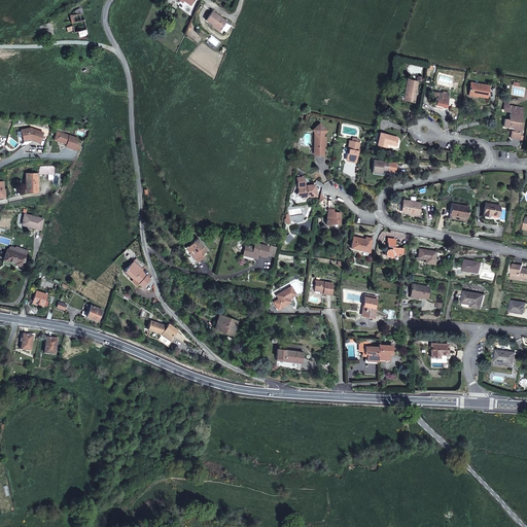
[(78,31),(80,37),(88,35),(81,7),(74,10),(71,14),(69,14),(71,26),(67,28),(68,32),(72,31),(72,33),(78,31)]
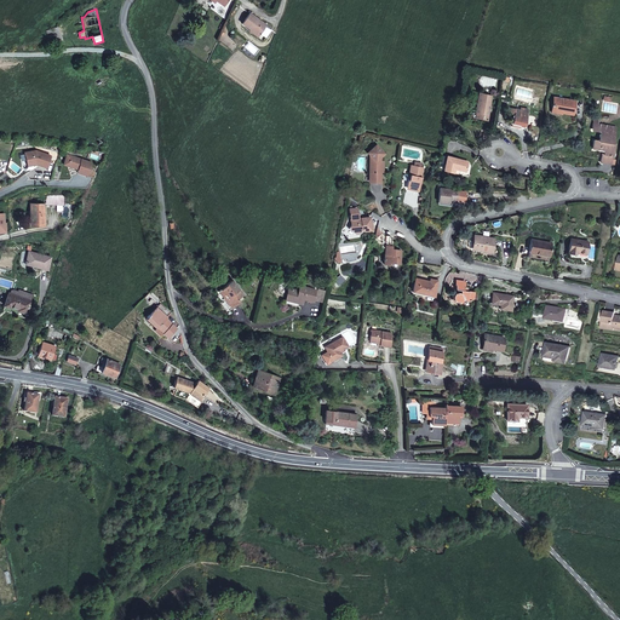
[(259,35),(257,38),(262,41),(269,32),(264,28),(267,26),(250,13),(241,24),(250,30),(251,29),(259,35)]
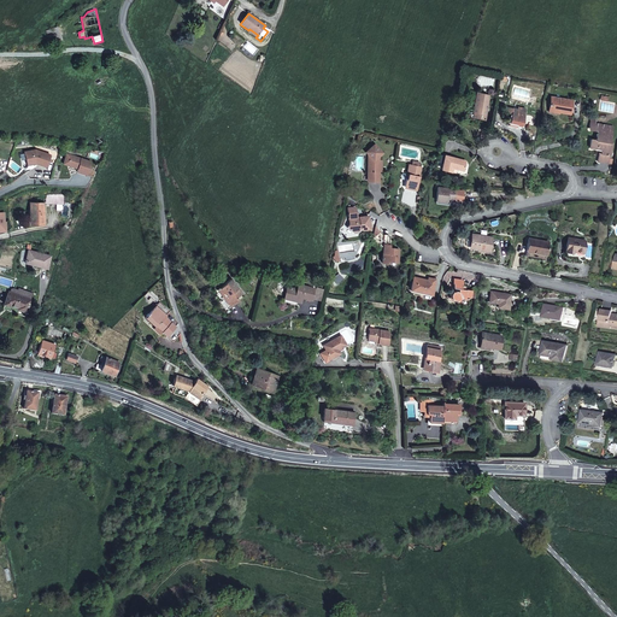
[(57,27),(46,30),(51,43),(62,40),(57,27)]
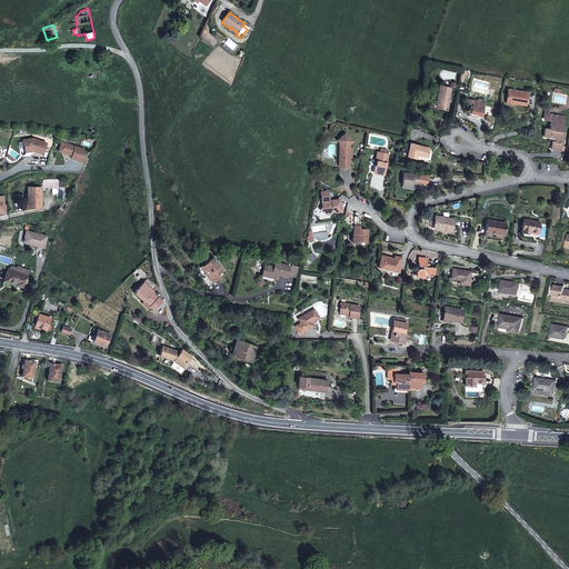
[(439,85),(436,99),(448,101),(451,87),(439,85)]
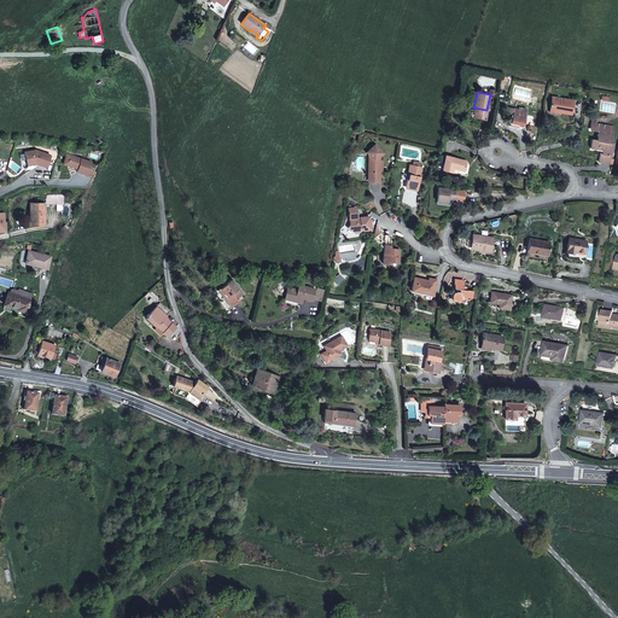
[(552,97),(549,110),(560,111),(560,112),(571,115),(573,100),(552,97)]
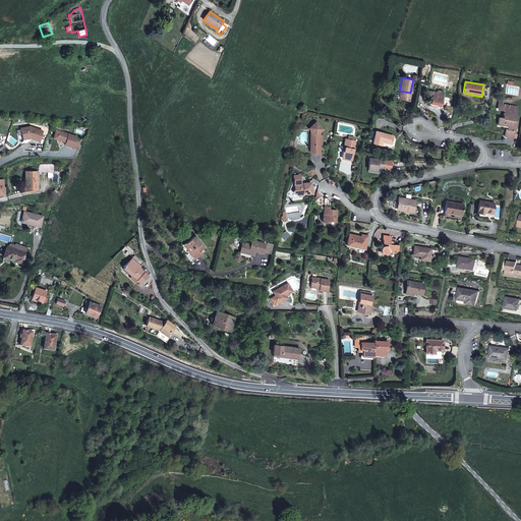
[(410,93),(399,91),(398,97),(409,100),(410,93)]
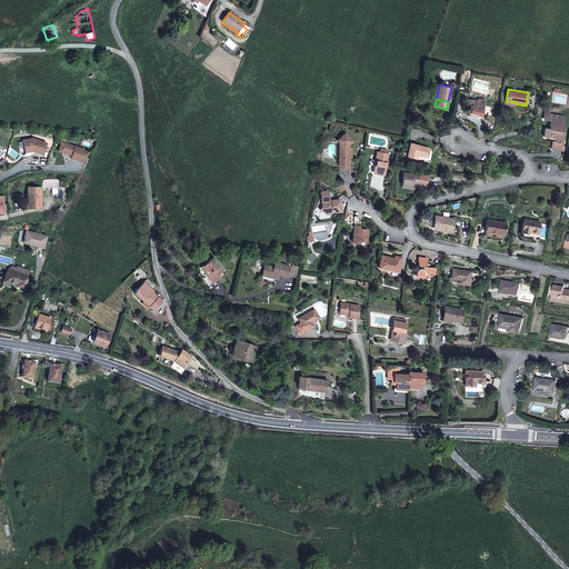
[(472,100),(471,105),(469,115),(477,116),(481,117),(485,102),(477,101),(472,100)]
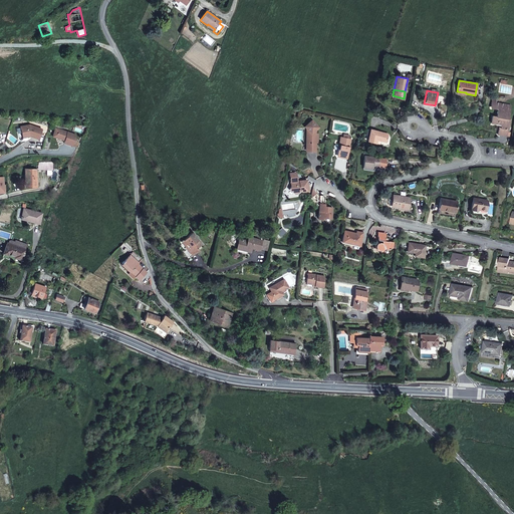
[(510,105),(496,102),(492,101),(491,106),(492,108),(497,109),(496,116),(492,116),(490,123),(497,124),(497,122),(501,122),(501,124),(500,127),(499,127),(497,135),(507,137),(510,118),(508,118),(510,105)]
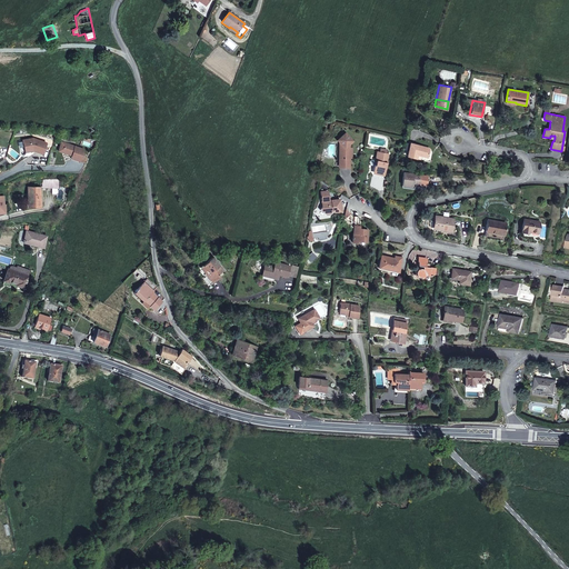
[(350,167),(350,158),(350,155),(350,152),(352,152),(352,148),(350,148),(350,143),(352,141),(345,133),(338,140),(342,146),(339,148),(339,167),(350,167)]
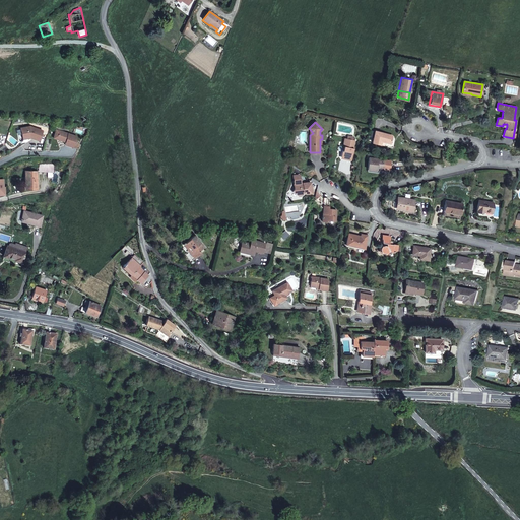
[(30,124),(21,126),(22,131),(23,136),(30,135),(31,135),(31,136),(41,139),(44,129),(30,124)]
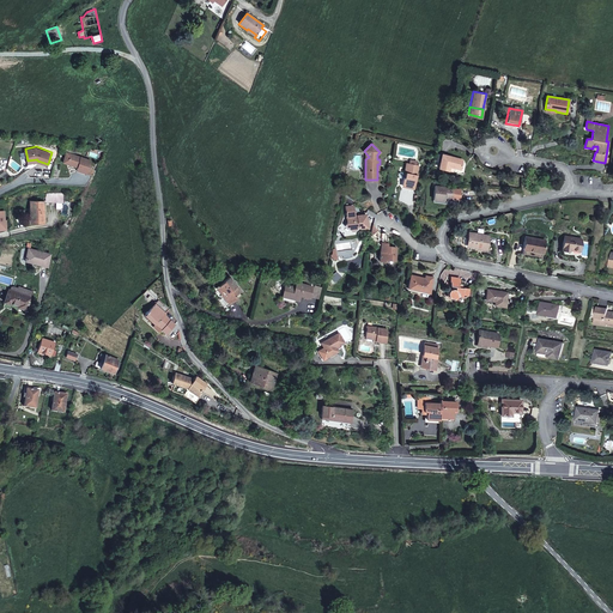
[(71,152),(68,162),(73,163),(78,165),(77,168),(84,170),(89,157),(71,152)]
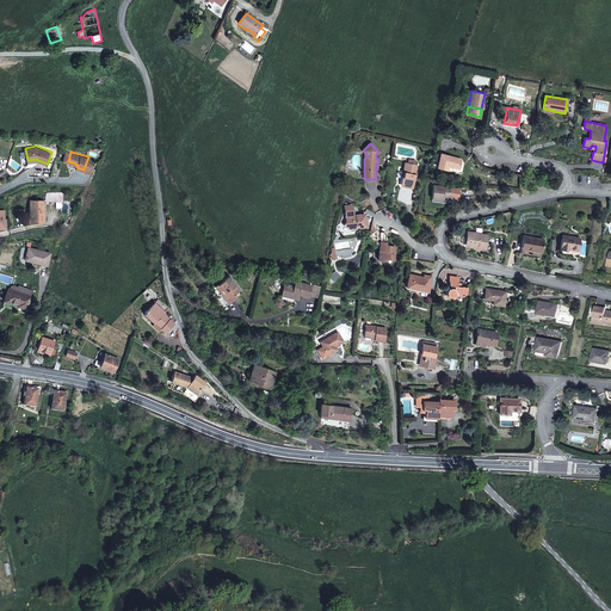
[(461,160),(440,154),(437,168),(446,171),(448,166),(458,168),(461,160)]
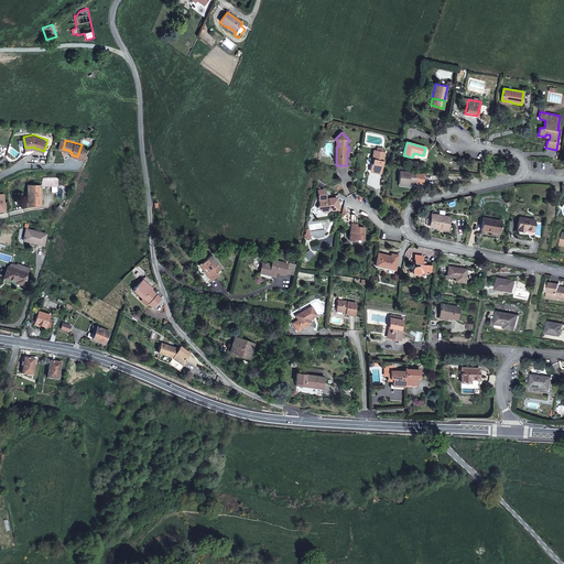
[(373,159),(372,163),(371,163),(370,170),(371,172),(377,173),(377,171),(380,171),(382,172),(382,167),(381,166),(382,164),(383,164),(386,152),(383,151),(383,149),(380,148),(380,151),(376,150),(373,150),(372,159),(373,159)]
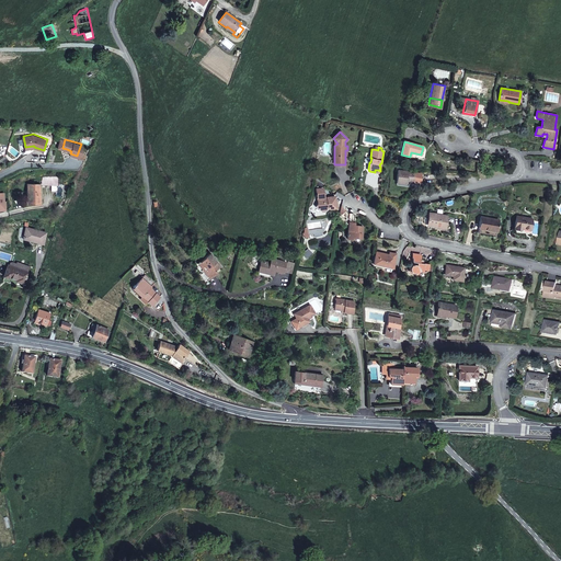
[(398,170),(396,183),(405,184),(407,180),(413,182),(414,172),(398,170)]
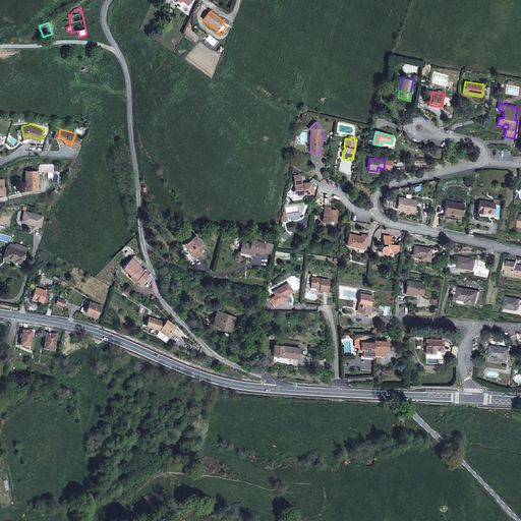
[(49,172),(49,164),(39,164),(39,172),(49,172)]
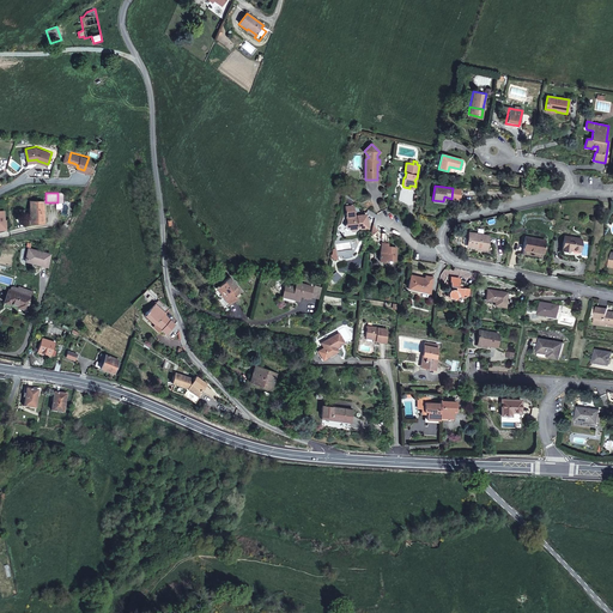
[(43,223),(43,202),(30,201),(30,212),(30,223),(43,223)]
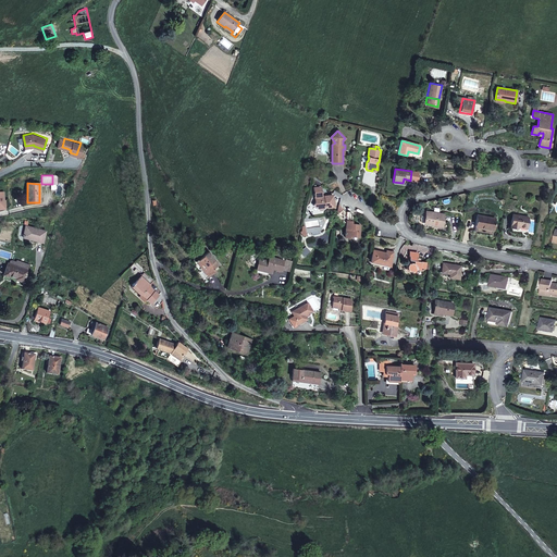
[(314,208),(320,211),(321,209),(325,208),(327,209),(335,208),(334,196),(322,197),(321,187),(314,188),(317,203),(314,208)]
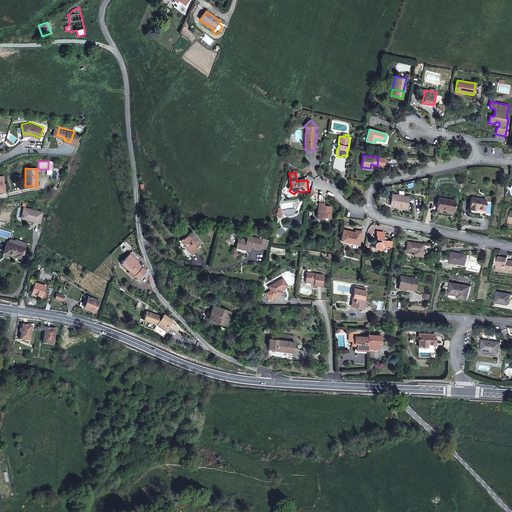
[(391,194),(391,195),(390,204),(397,205),(397,207),(406,209),(408,197),(391,194)]
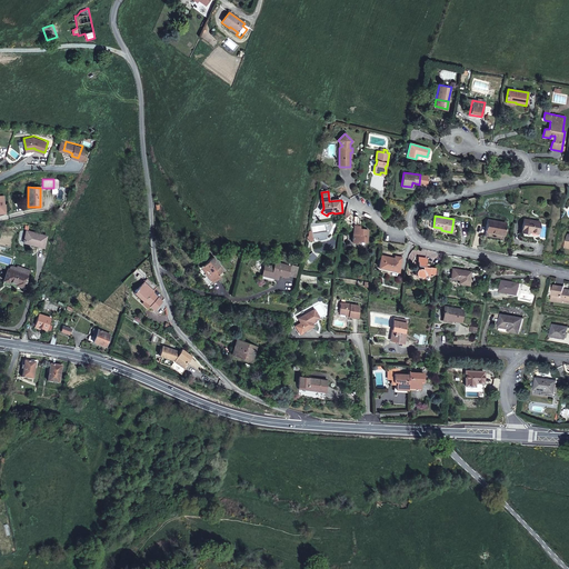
[(503,236),(506,222),(488,219),(486,232),(503,236)]
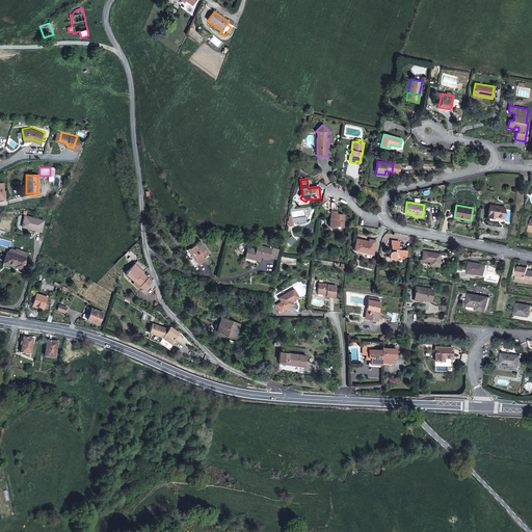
[(487,217),(493,218),(494,216),(495,216),(503,218),(505,207),(489,205),(487,217)]
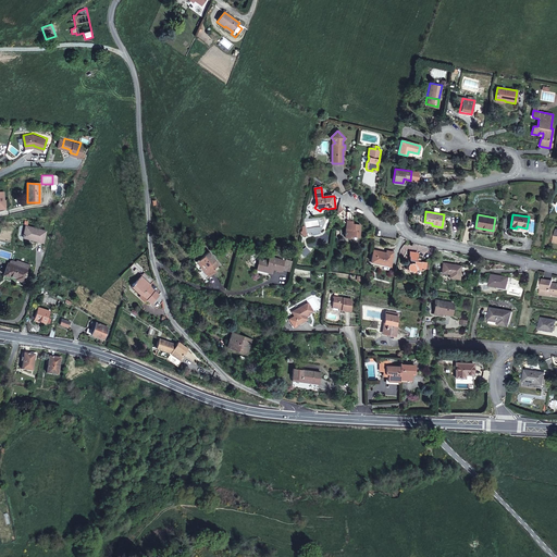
[(348,221),(346,237),(351,238),(351,236),(361,237),(362,225),(354,224),(354,221),(348,221)]
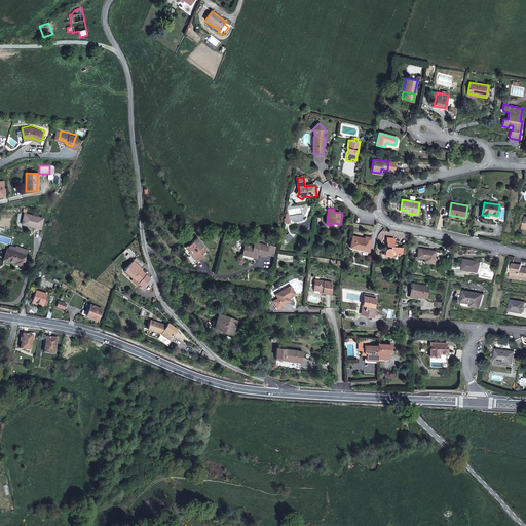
[(31,225),(31,226),(40,229),(43,218),(25,213),(22,223),(31,225)]
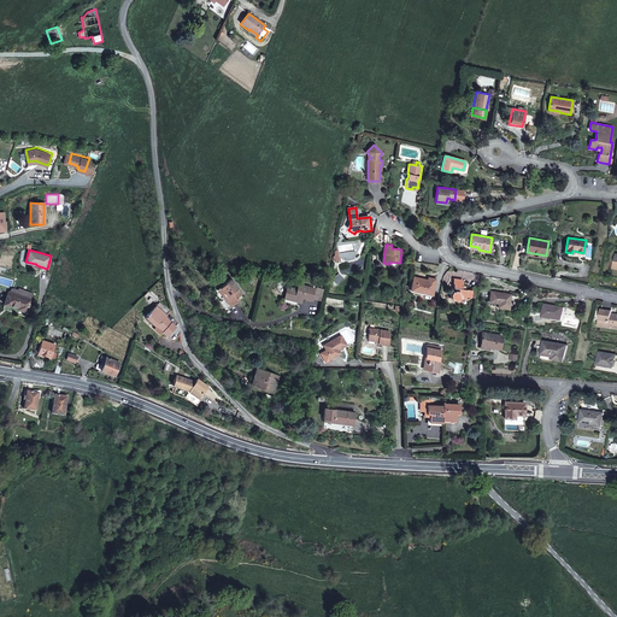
[(432,295),(435,280),(428,277),(428,280),(413,277),(410,289),(432,295)]
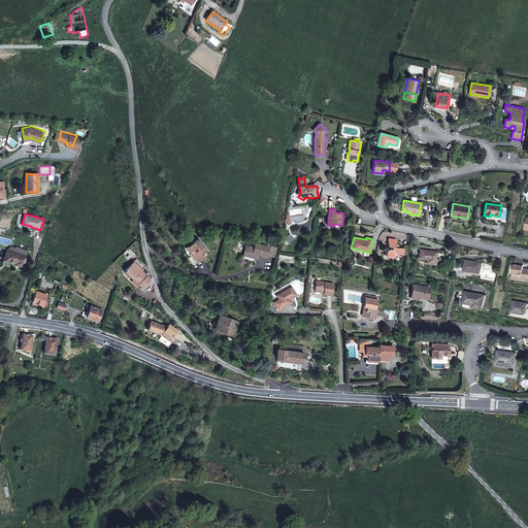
[(391,257),(391,258),(394,255),(398,256),(398,254),(402,254),(405,255),(406,251),(402,250),(403,249),(397,248),(397,246),(397,245),(396,244),(394,244),(394,243),(395,243),(396,239),(388,238),(387,245),(390,246),(392,246),(391,249),(389,249),(388,249),(387,250),(386,251),(385,252),(385,254),(385,255),(386,256),(388,257),(389,257),(391,257)]
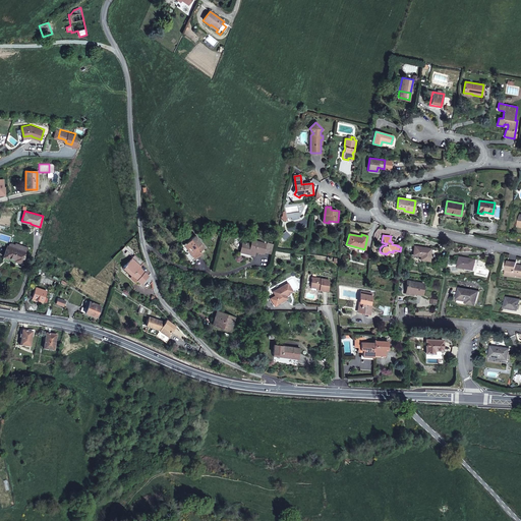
[(189,252),(194,259),(201,253),(199,251),(205,247),(201,243),(200,244),(194,236),(190,239),(190,240),(185,243),(191,251),(189,252)]
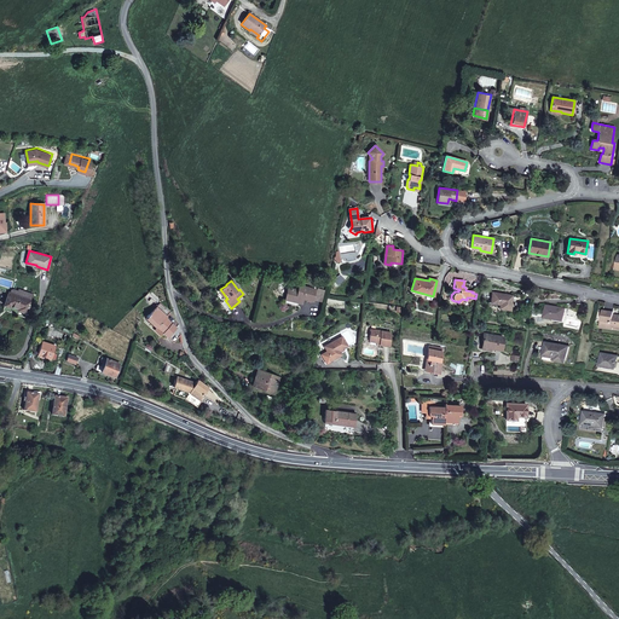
[(312,301),(316,289),(298,284),(296,290),(288,288),(284,300),(298,304),(301,304),(304,299),(312,301)]
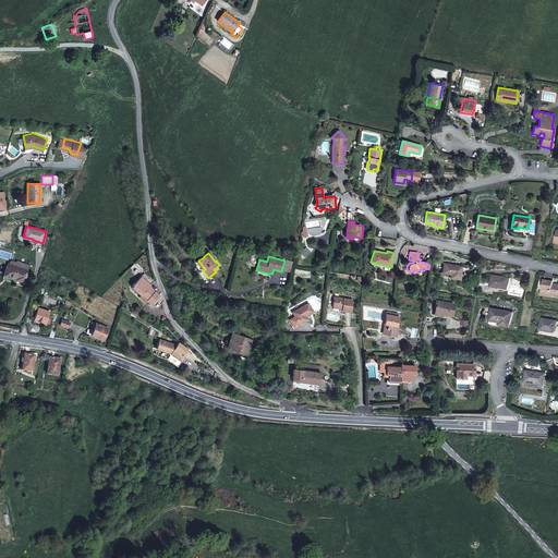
[(290,273),(292,262),(287,259),(283,270),(290,273)]
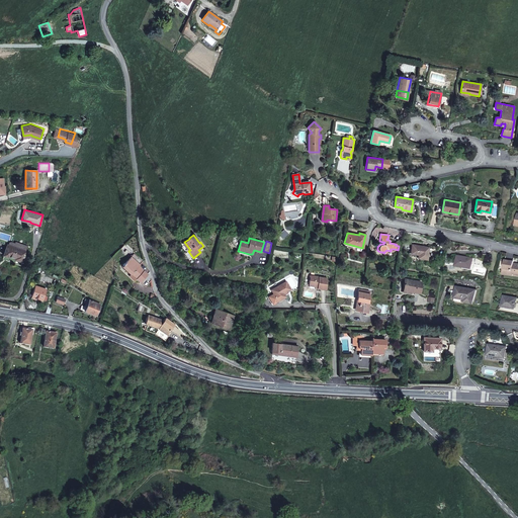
[(191,260),(193,258),(188,251),(190,250),(184,242),(180,245),(191,260)]
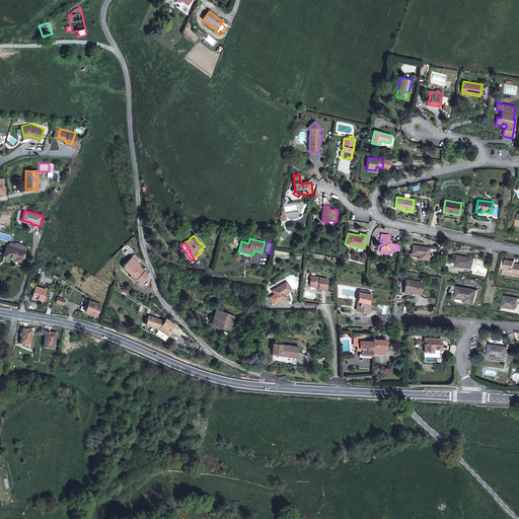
[(9,243),(9,245),(25,251),(26,248),(15,244),(14,245),(9,243)]
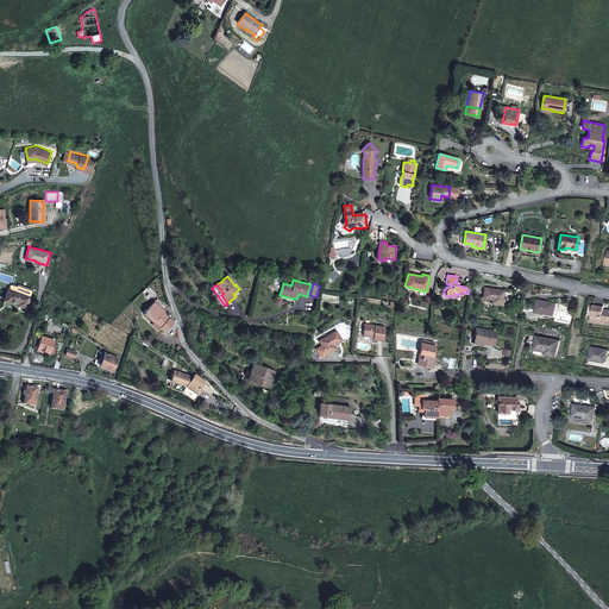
[(483,287),(482,294),(482,299),(490,300),(490,303),(501,305),(503,290),(483,287)]
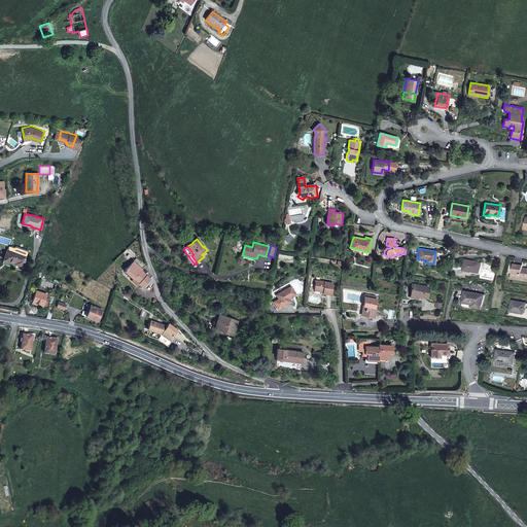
[(9,249),(7,249),(3,259),(9,261),(10,260),(14,262),(14,264),(23,267),(27,256),(26,255),(9,249)]
